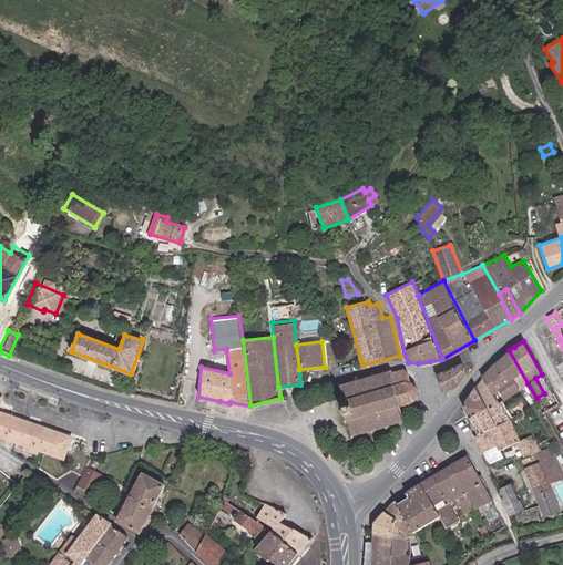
[(513,380),(519,390),(528,383),(509,350),(495,362),(510,382),(513,380)]
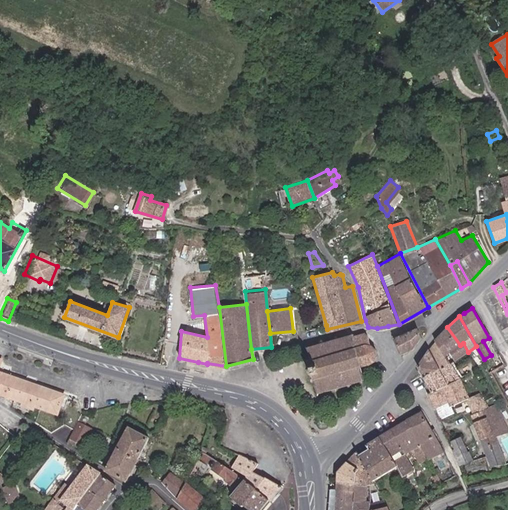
[(460,345),(447,327),(435,341),(445,355),(450,352),(454,359),(468,352),(463,343),(460,345)]
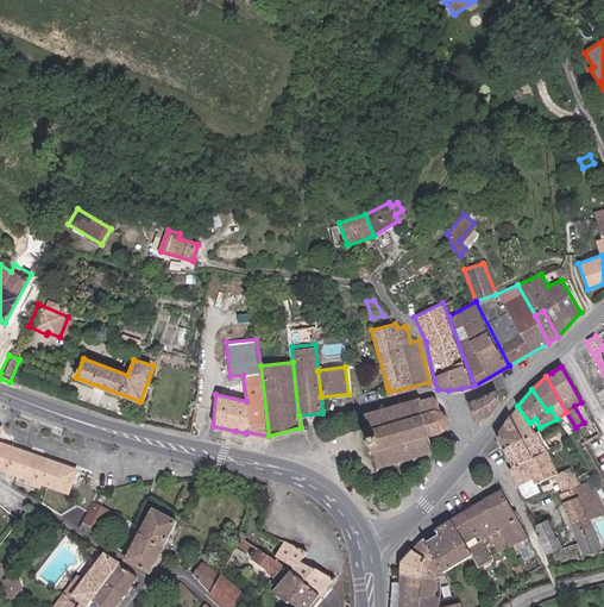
[(501,400),(497,390),(469,404),(477,420),(490,414),(501,400)]
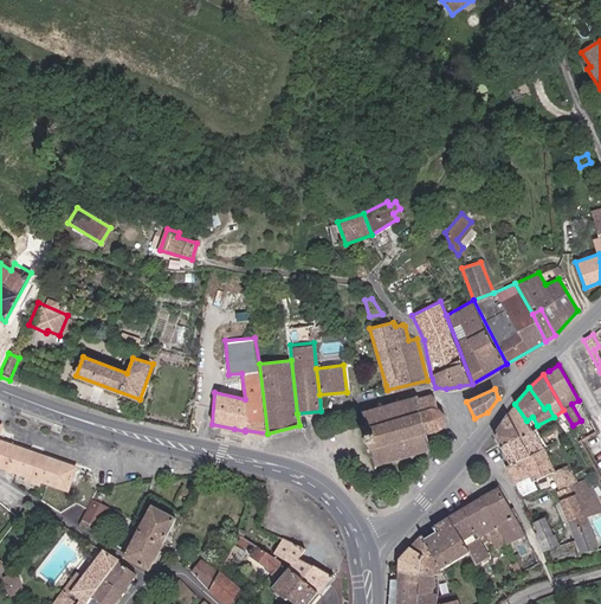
[(417,398),(417,397),(418,393),(415,392),(414,396),(399,399),(399,397),(395,398),(396,400),(382,404),(382,402),(379,403),(380,405),(363,409),(361,407),(360,410),(362,412),(366,424),(363,425),(370,450),(373,450),(376,464),(375,468),(376,469),(379,466),(396,460),(398,462),(399,461),(399,460),(413,456),(413,457),(415,456),(414,455),(428,450),(431,453),(432,451),(430,449),(426,434),(434,431),(439,430),(440,428),(443,425),(445,422),(445,421),(444,415),(441,411),(439,410),(437,410),(434,399),(432,396),(430,394),(417,398)]
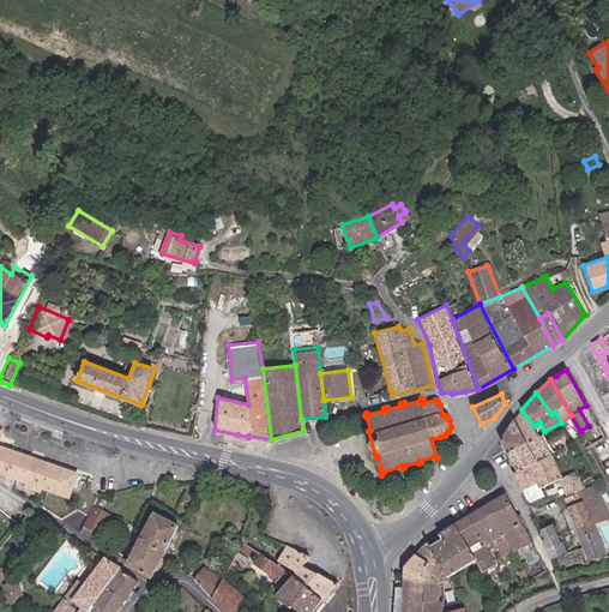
[(507,453),(540,435),(534,426),(522,409),(513,420),(501,441),(507,453)]
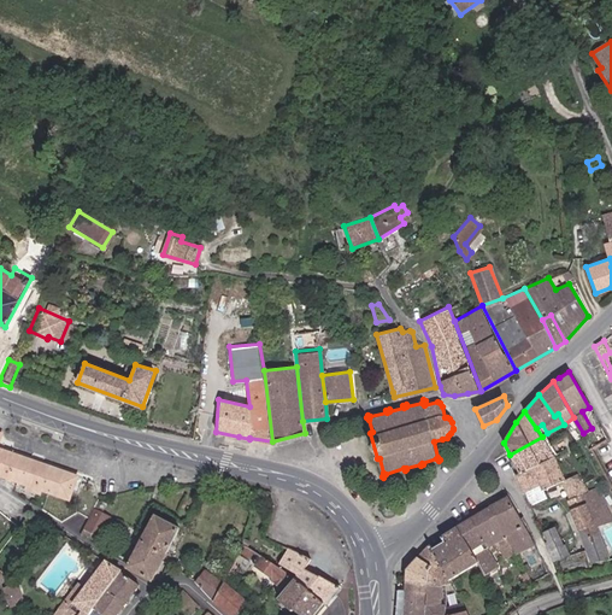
[(3,431),(0,429),(0,472),(30,482),(29,486),(42,490),(43,487),(70,496),(78,473),(0,446),(0,437),(3,431)]
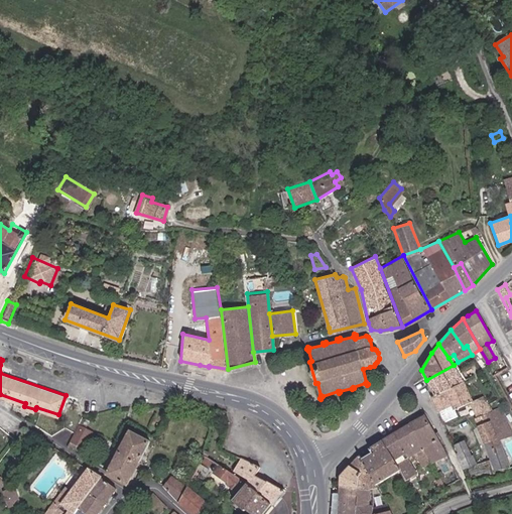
[(433,393),(465,379),(457,363),(454,365),(426,380),(433,393)]
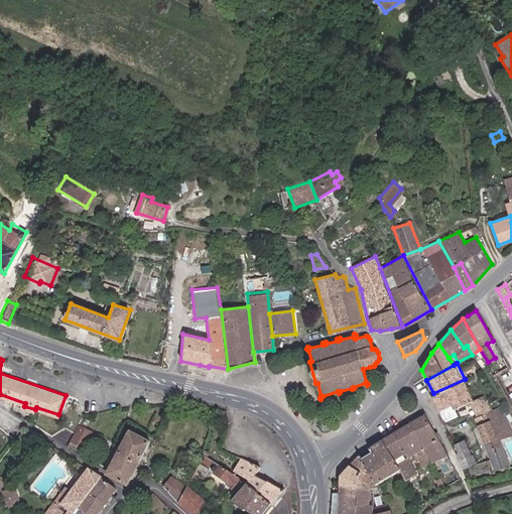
[(474,399),(465,379),(433,393),(429,395),(435,407),(436,410),(450,404),(452,408),(467,402),(474,399)]
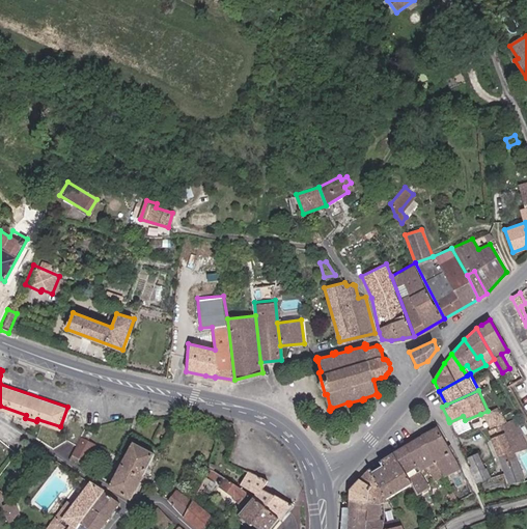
[(487,429),(499,424),(497,418),(493,409),(488,411),(480,414),(487,429)]
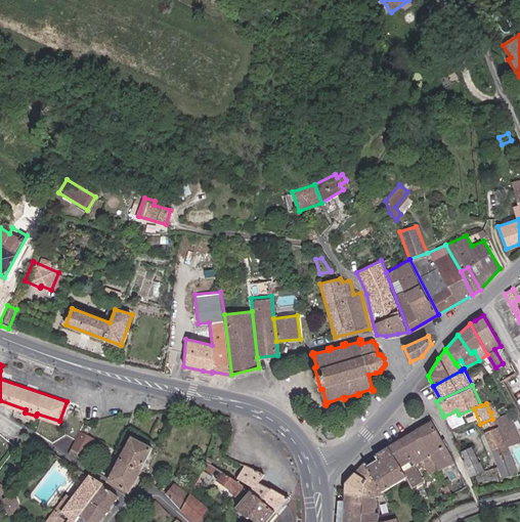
[(496,427),(505,447),(519,439),(506,414),(492,419),(480,424),(484,432),(496,427)]
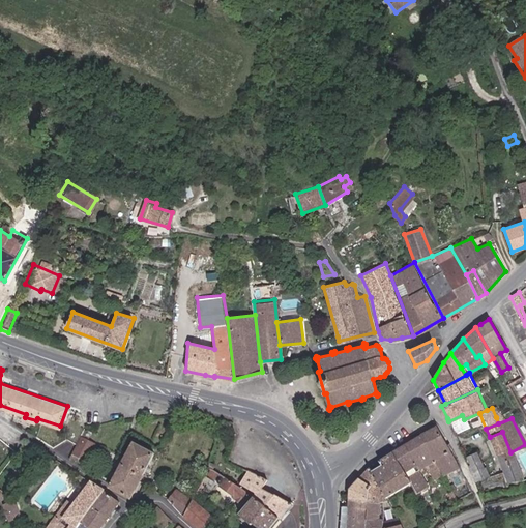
[(435,426),(419,435),(434,462),(441,475),(458,467),(435,426)]
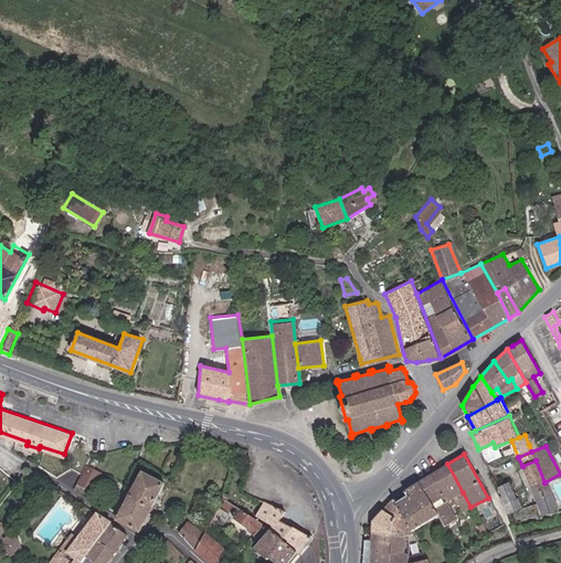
[(544,482),(536,460),(522,466),(543,516),(557,510),(544,482)]
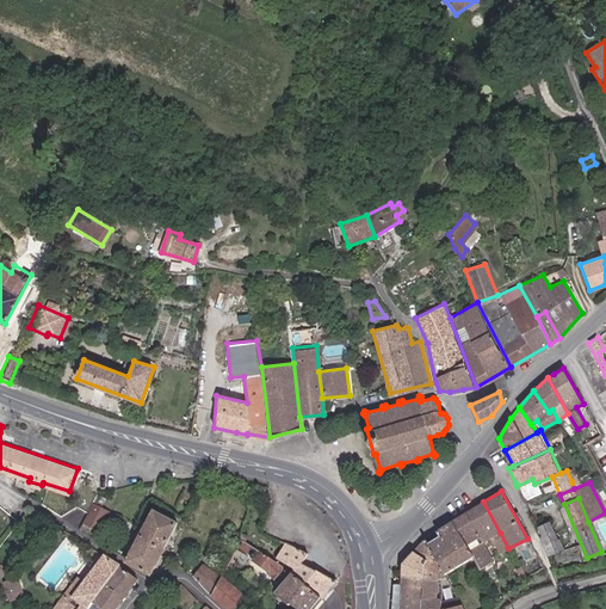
[(96,500),(84,520),(97,529),(110,510),(96,500)]
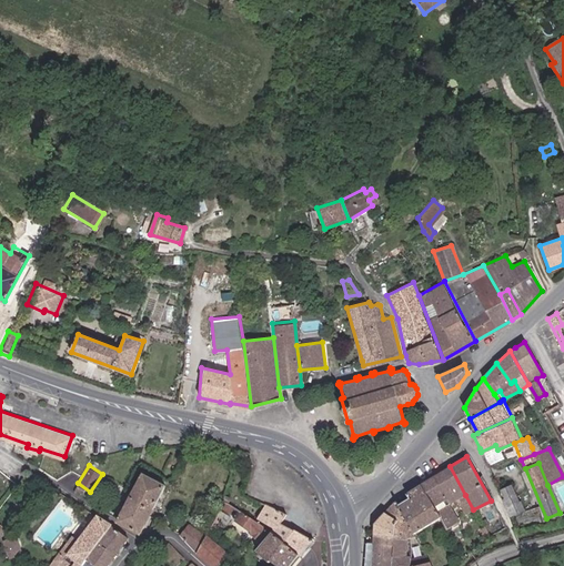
[(450,466),(420,484),(440,517),(446,528),(456,523),(446,505),(465,495),(450,466)]
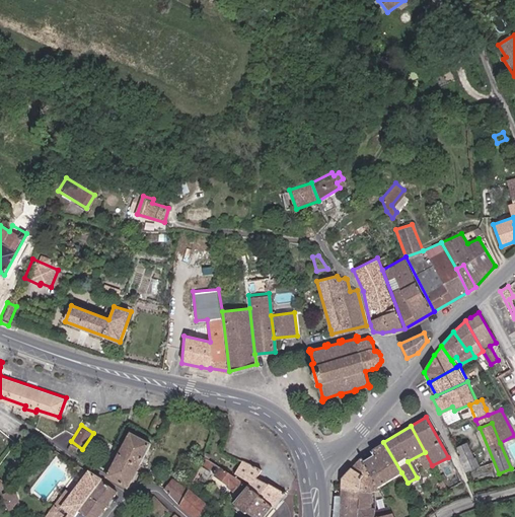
[(130,432),(107,474),(129,486),(151,443),(130,432)]
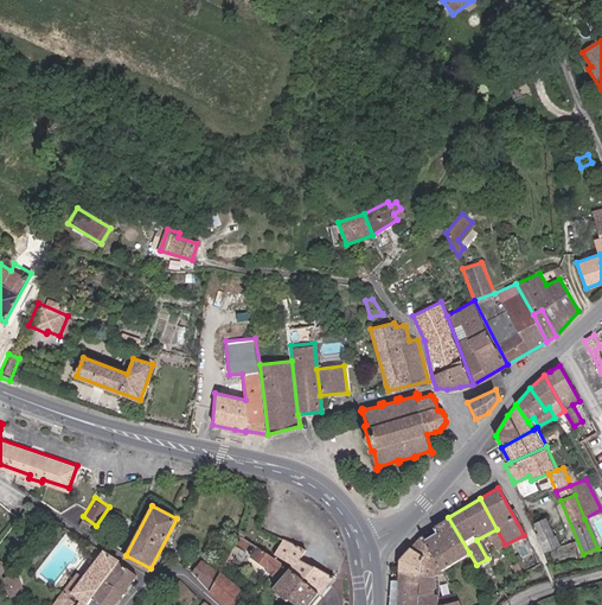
[(469,553),(448,517),(430,528),(431,529),(417,537),(437,572),(469,553)]
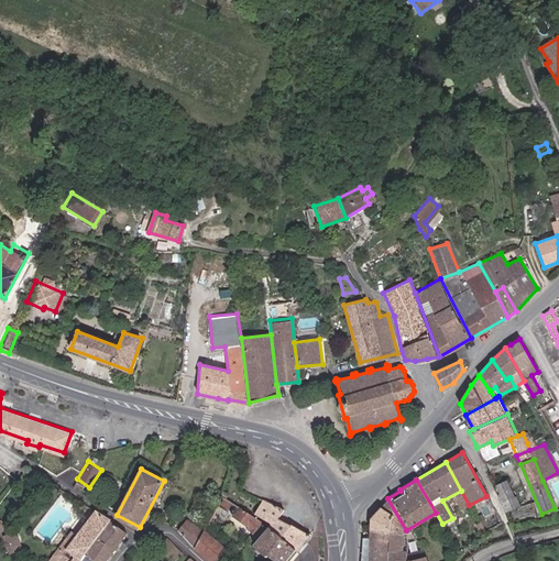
[(493,485),(504,512),(516,506),(505,480),(493,485)]
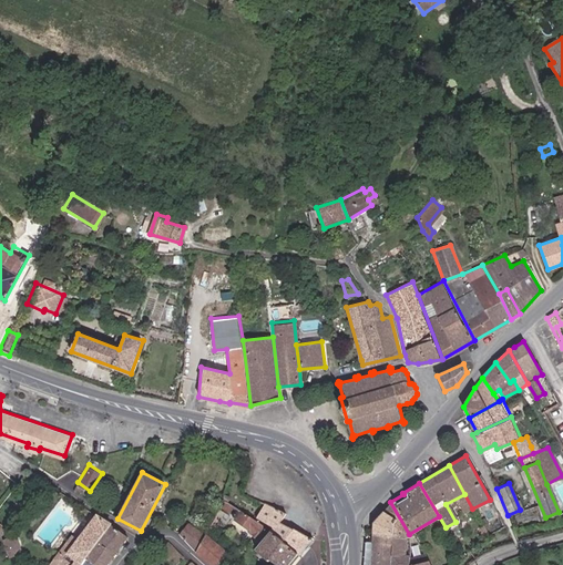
[(270,528),(254,516),(227,501),(231,495),(223,492),(215,505),(258,543),(270,528)]
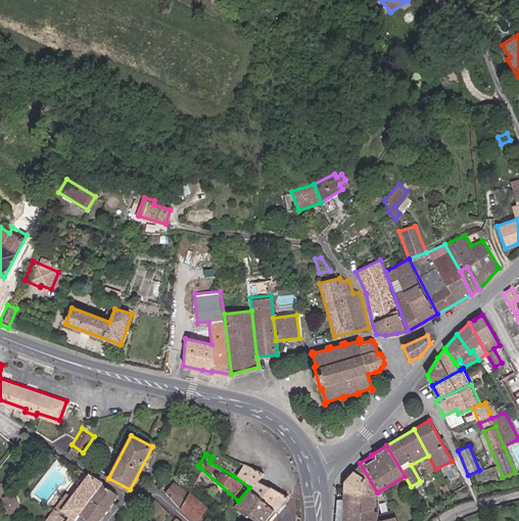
[(277,510),(286,498),(260,480),(261,472),(242,463),(234,476),(249,487),(277,510)]
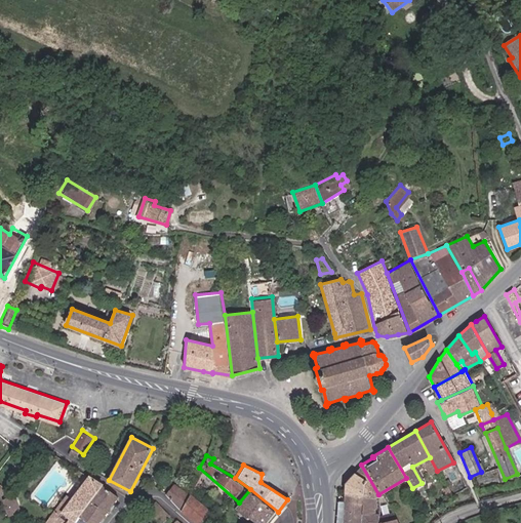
[(345,493),(378,494),(361,465),(346,483),(345,493)]
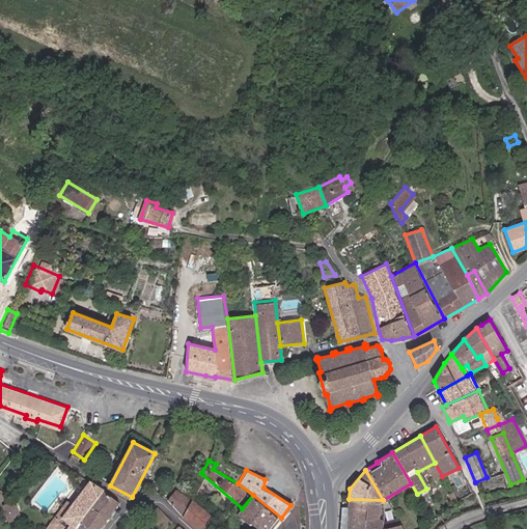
[(99,528),(118,502),(88,482),(62,518),(71,524),(66,528),(99,528)]
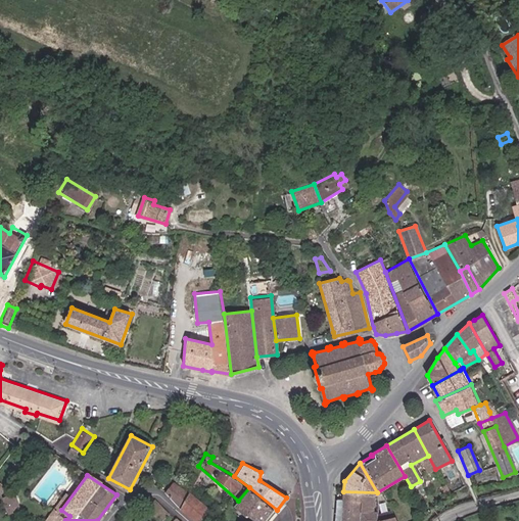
[(173,482),(166,491),(180,507),(189,491),(173,482)]
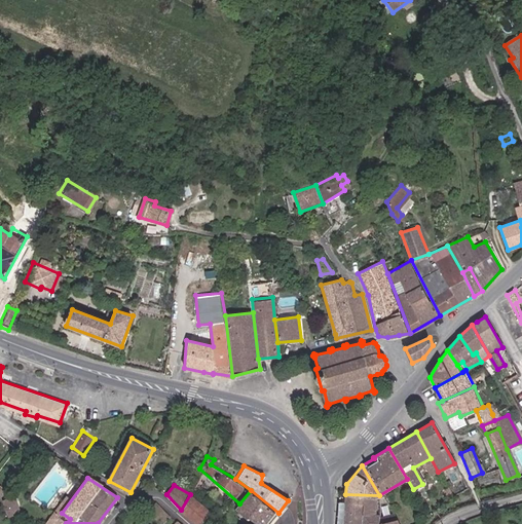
[(268,523),(278,513),(251,490),(239,503),(235,509),(249,521),(251,520),(255,523),(268,523)]
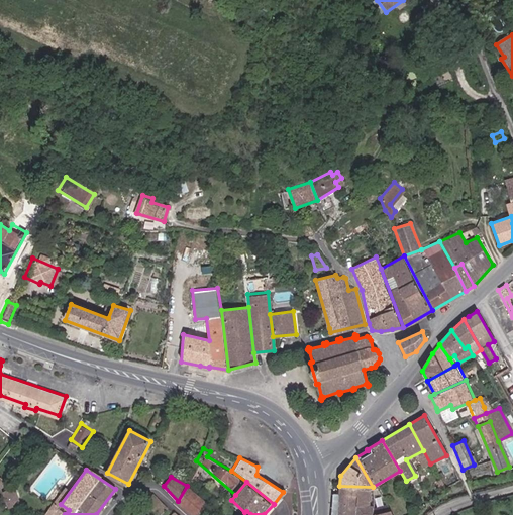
[(187,486),(178,501),(194,514),(195,514),(206,502),(187,486)]
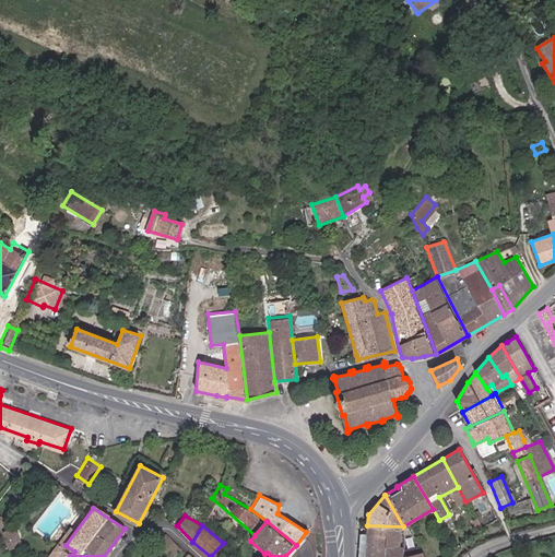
[(403,526),(367,525),(364,556),(400,556),(401,556),(403,526)]
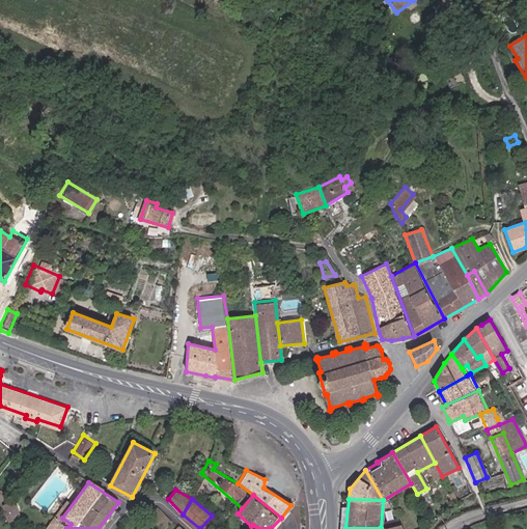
[(20,518),(15,503),(3,507),(8,522),(20,518)]
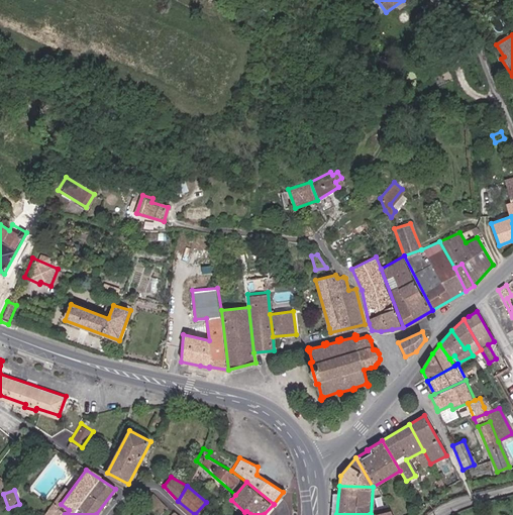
[(151,492),(143,501),(156,513),(155,514),(154,514),(158,514),(167,507),(151,492)]
